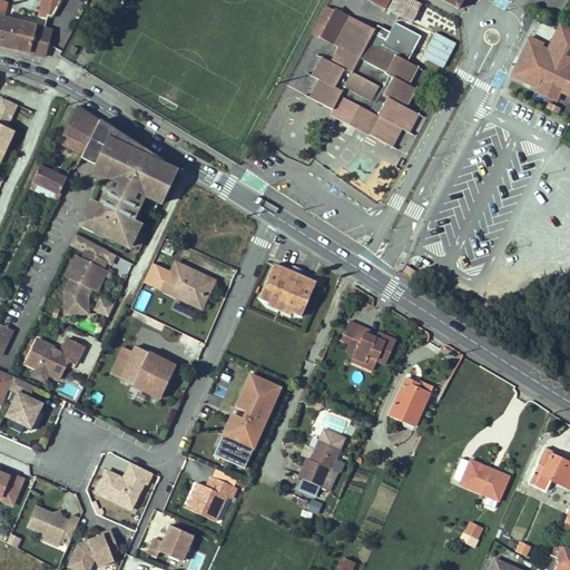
[(41,0),(39,15),(52,17),(60,0),(41,0)]
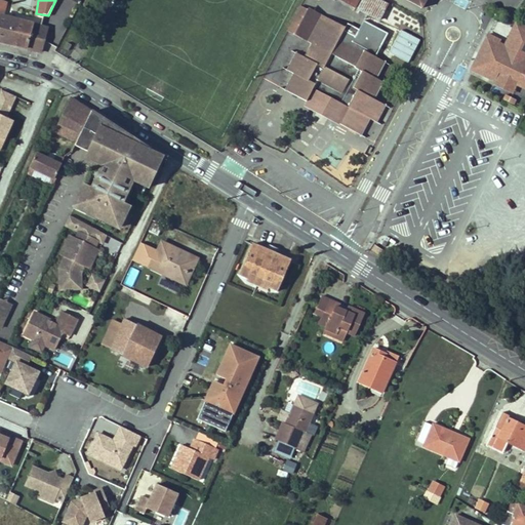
[(380,21),(389,4),(380,0),(362,0),(358,8),(380,21)]
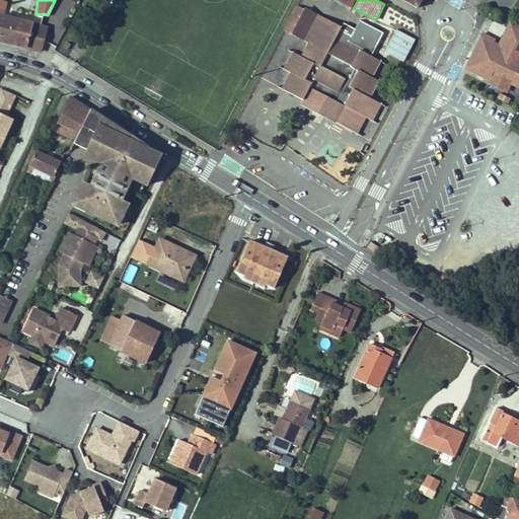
[(304,9),(297,6),(284,30),(291,34),(304,9)]
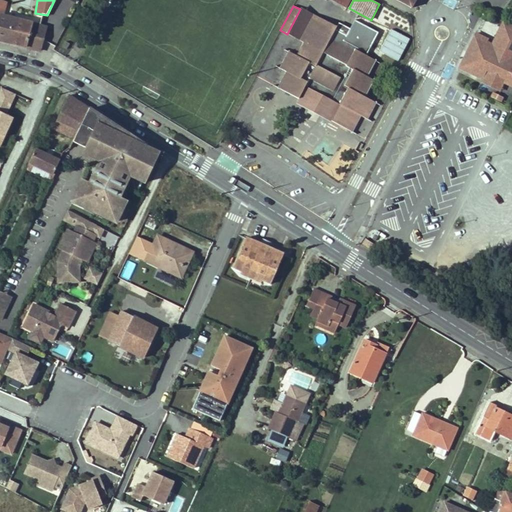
[(301,7),(300,9),(287,34),(303,42),(307,35),(310,34),(327,43),(336,26),(301,7)]
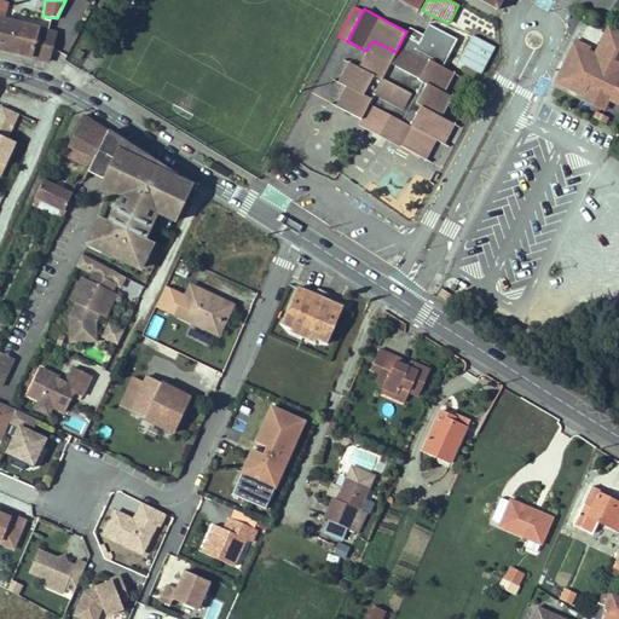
[(0,18),(0,48),(33,57),(40,29),(22,24),(0,18)]
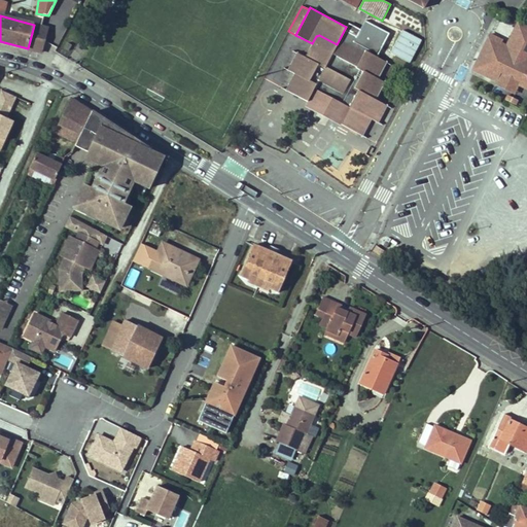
[(347,27),(346,27),(337,44),(319,35),(316,36),(312,43),(305,57),(299,53),(289,70),(295,73),(287,90),(309,101),(320,107),(323,103),(335,109),(332,113),(344,119),(342,124),(363,135),(372,117),(379,121),(387,105),(376,99),(385,82),(378,78),(386,62),(377,57),(389,33),(365,21),(360,30),(349,24),(347,27)]
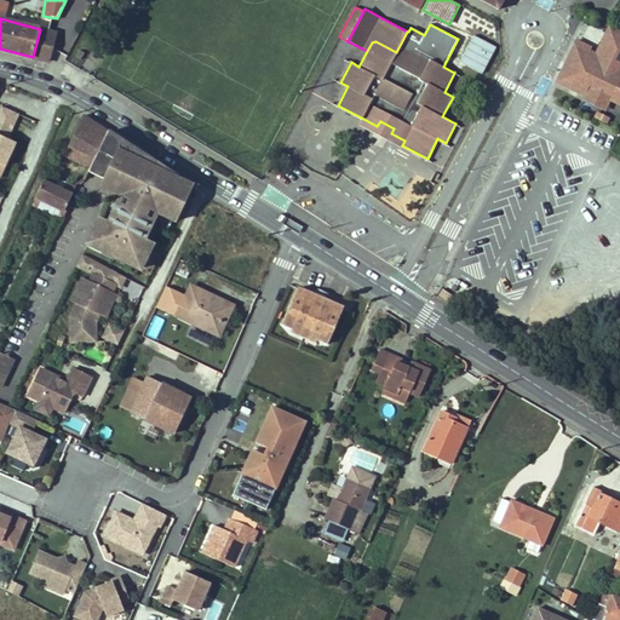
[(609,27),(596,55),(602,57),(615,30),(609,27)]
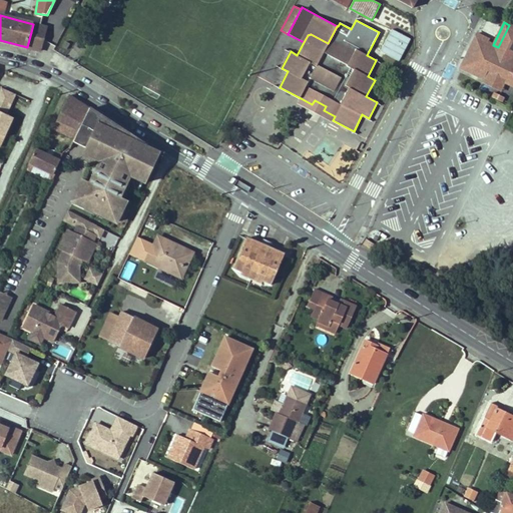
[(27,47),(41,51),(47,27),(33,24),(27,47)]
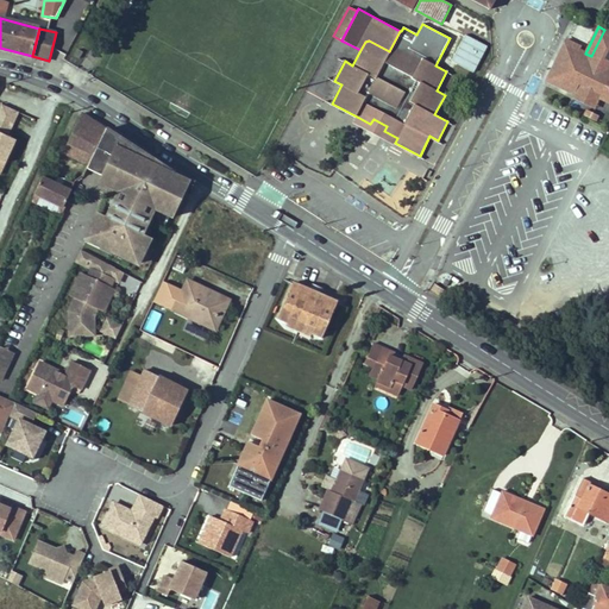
[(608,32),(604,30),(591,56),(578,50),(581,46),(566,39),(546,82),(572,96),(578,85),(601,96),(600,100),(608,105),(608,32)]
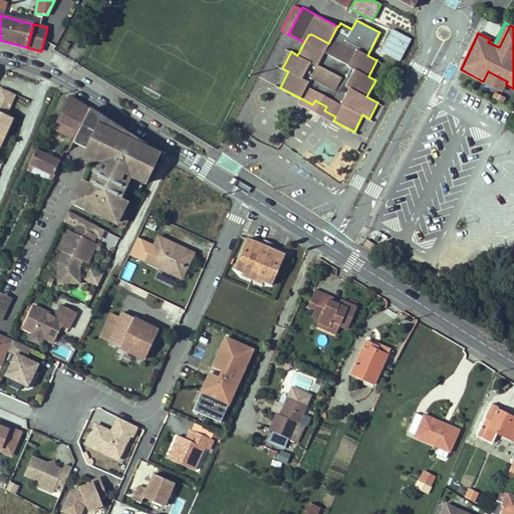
[(381,53),(401,61),(411,37),(392,29),(381,53)]
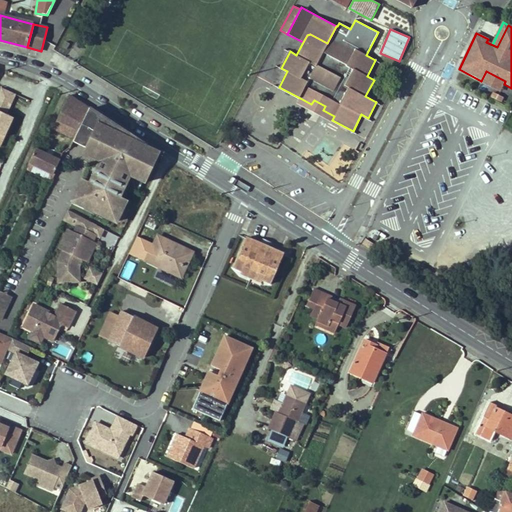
[(486,71),(481,81),(480,84),(499,93),(504,84),(505,81),(486,71)]
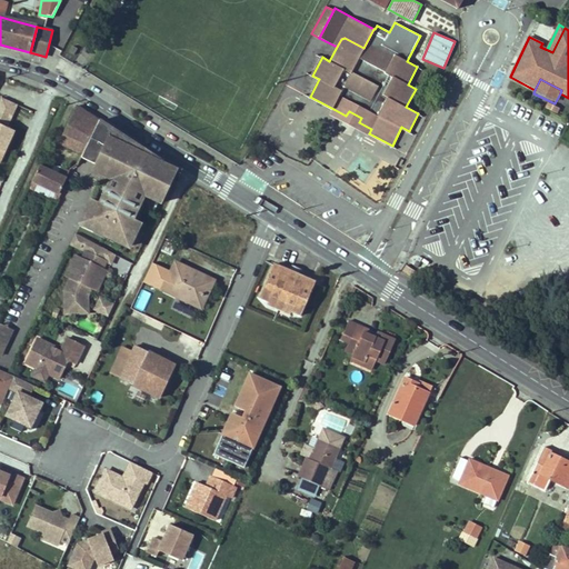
[(17,105),(1,97),(0,99),(0,161),(13,131),(7,128),(17,105)]
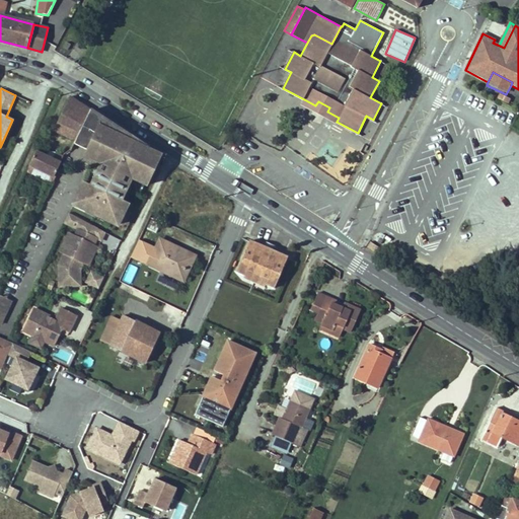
[(500,94),(498,98),(507,103),(509,98),(500,94)]
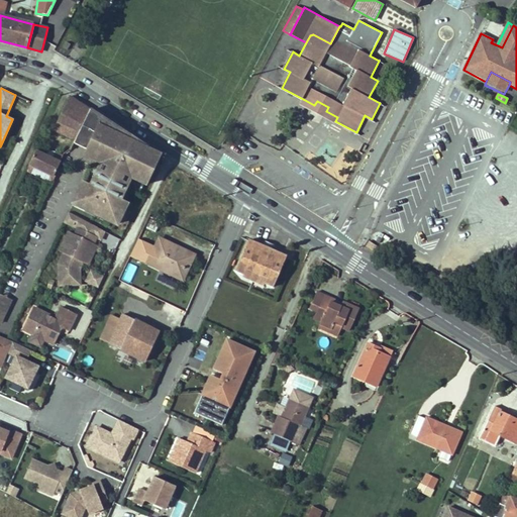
[(89,110),(69,96),(54,130),(70,139),(68,143),(72,145),(75,140),(89,110)]
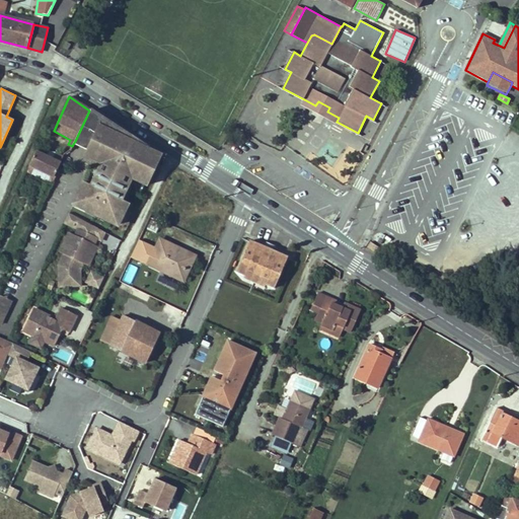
[(315,105),(304,99),(302,103),(337,122),(339,118),(327,112),(329,107),(318,101),(315,105)]
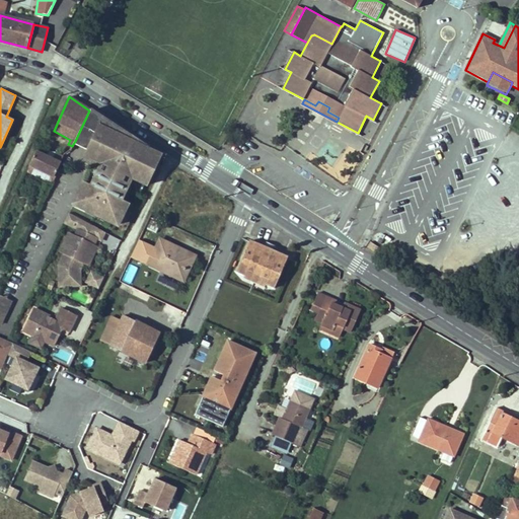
[(89,110),(75,141),(87,146),(101,118),(89,110)]
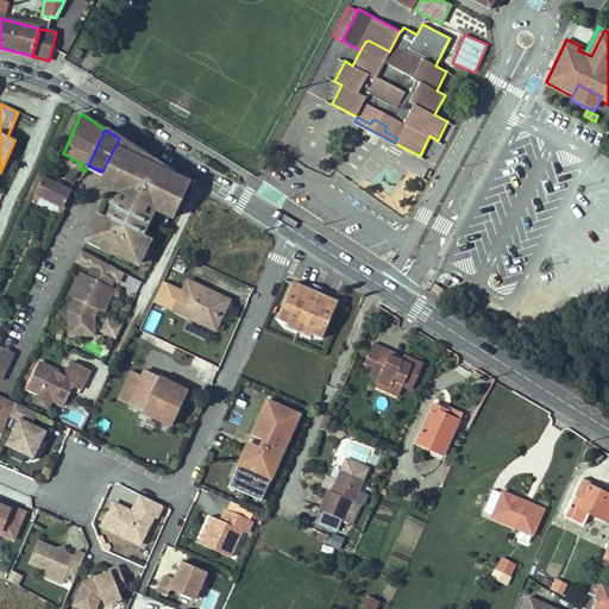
[(102,171),(100,177),(113,184),(114,182),(132,146),(119,138),(102,171)]
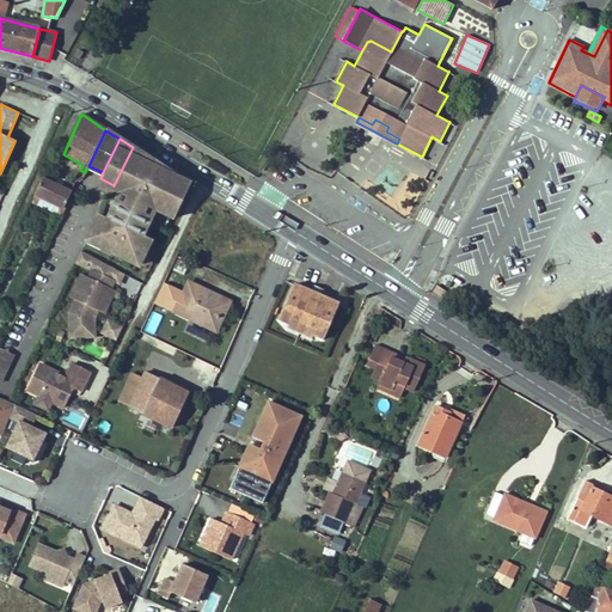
[(96,224),(87,240),(98,245),(103,250),(104,246),(115,252),(114,255),(121,256),(136,264),(148,238),(138,232),(146,215),(142,213),(146,203),(151,206),(155,208),(173,173),(133,147),(115,183),(114,185),(126,191),(130,194),(126,203),(121,201),(111,220),(108,228),(96,224)]
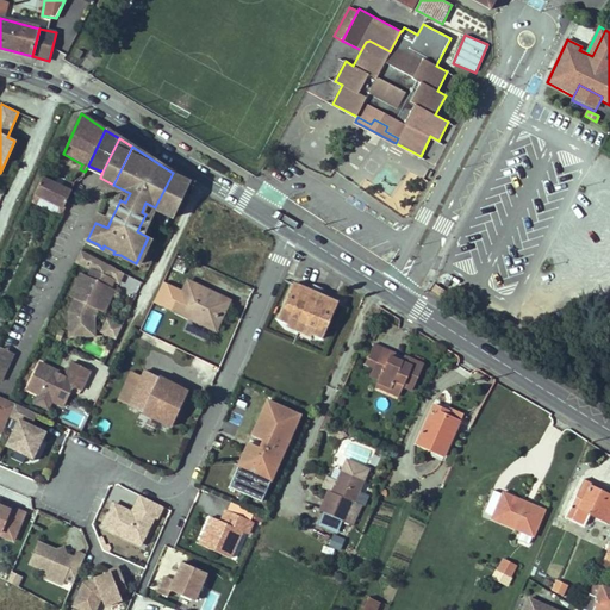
[(173,173),(155,207),(173,217),(190,184),(173,173)]
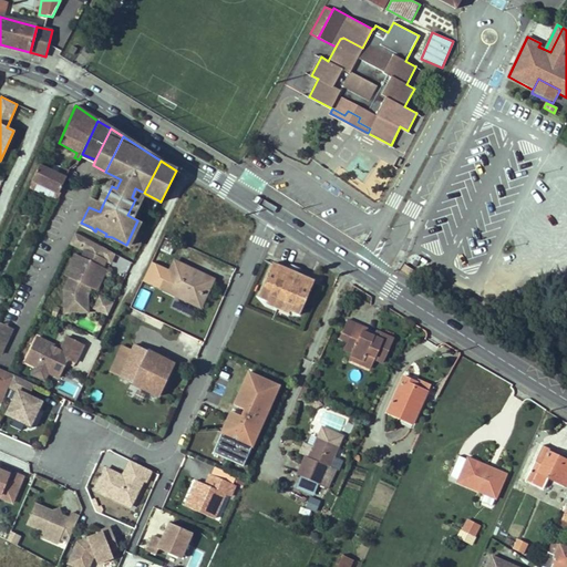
[(39,165),(32,179),(59,192),(66,177),(39,165)]
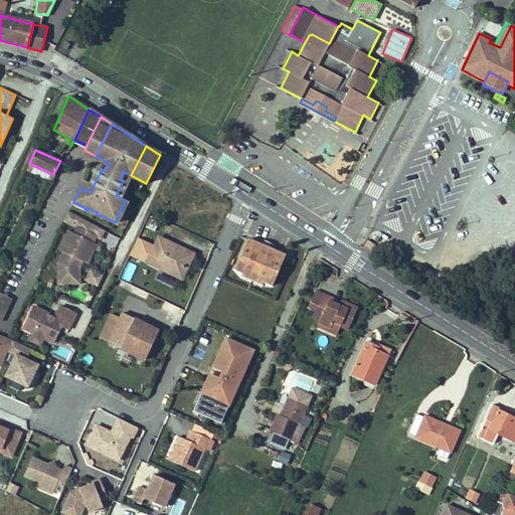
[(53,174),(29,163),(26,170),(51,181),(55,175),(53,174)]
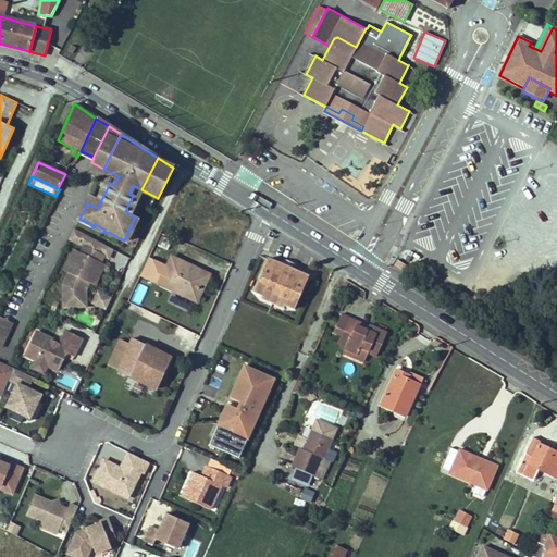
[(91,195),(87,203),(98,208),(101,200),(91,195)]
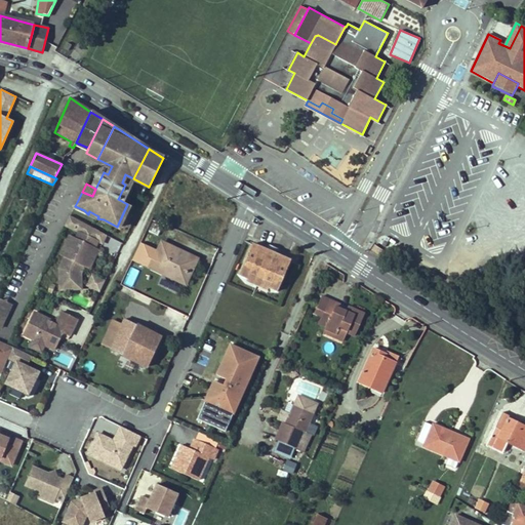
[(59,269),(61,289),(73,289),(73,286),(81,286),(81,273),(82,271),(78,269),(80,264),(82,265),(89,247),(93,248),(102,232),(70,215),(65,226),(80,232),(76,239),(68,256),(66,255),(65,256),(59,269)]
